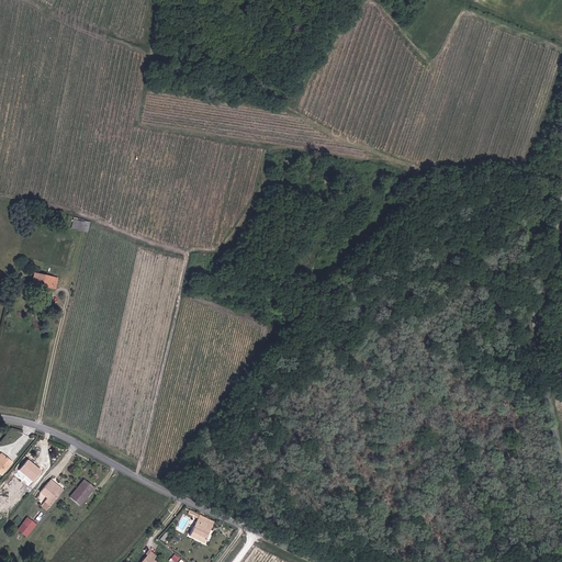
[(52,287),(54,278),(34,273),(32,283),(44,287),(44,285),(52,287)]
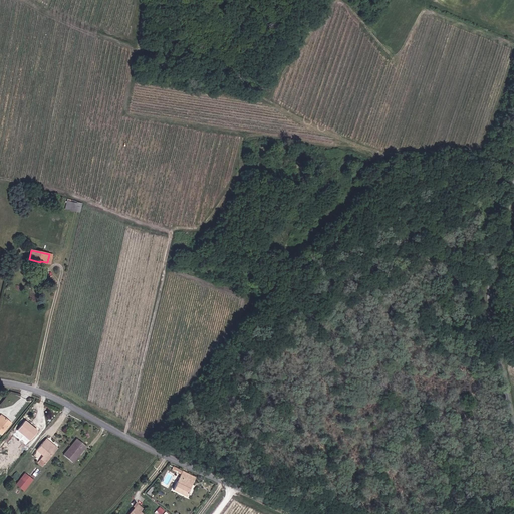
[(11,423),(4,417),(0,421),(0,432),(2,434),(11,423)]
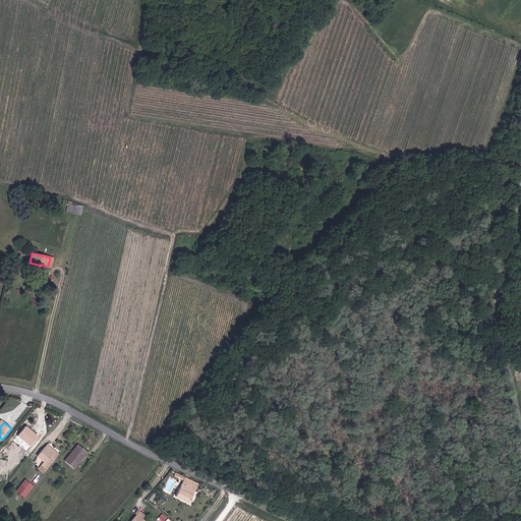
[(18,436),(31,446),(38,437),(25,426),(18,436)]
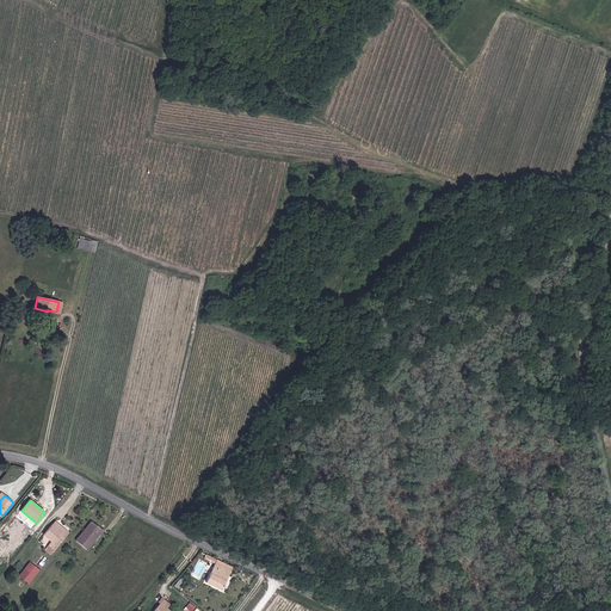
[(55,522),(53,524),(62,531),(63,529),(55,522)]
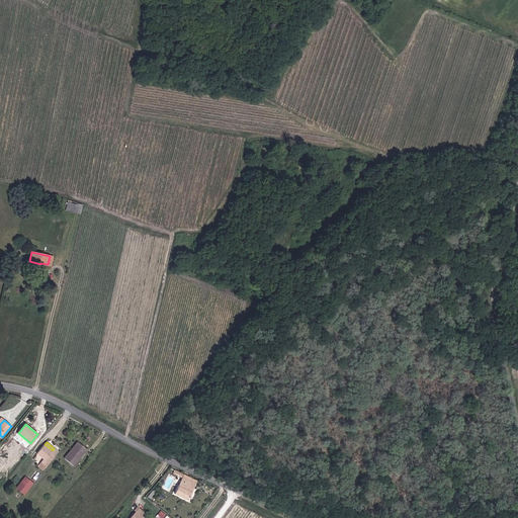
[(83,452),(84,453),(87,449),(78,442),(64,458),(73,466),(80,457),(79,456),(83,452)]
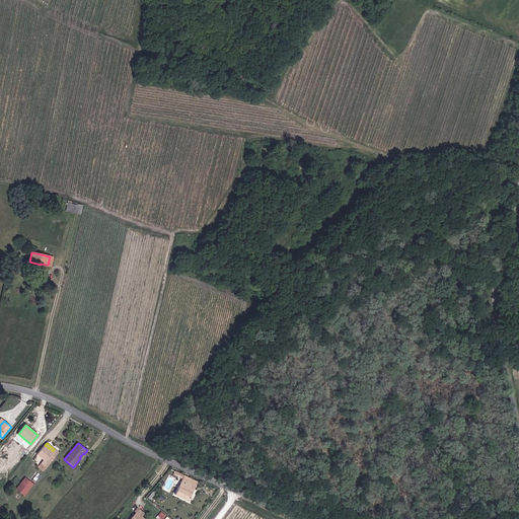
[(58,452),(54,449),(53,451),(45,445),(36,454),(44,460),(41,463),(46,467),(58,452)]
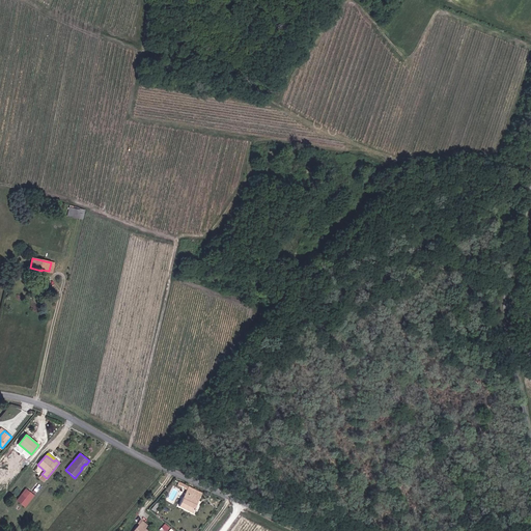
[(44,482),(47,478),(42,474),(38,478),(44,482)]
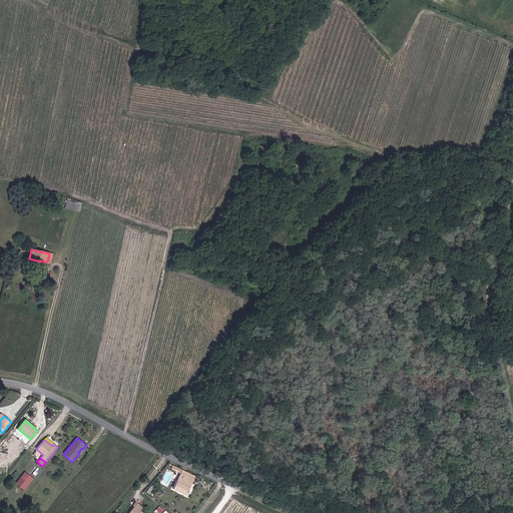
[(194,476),(181,470),(180,473),(172,489),(185,495),(194,476)]
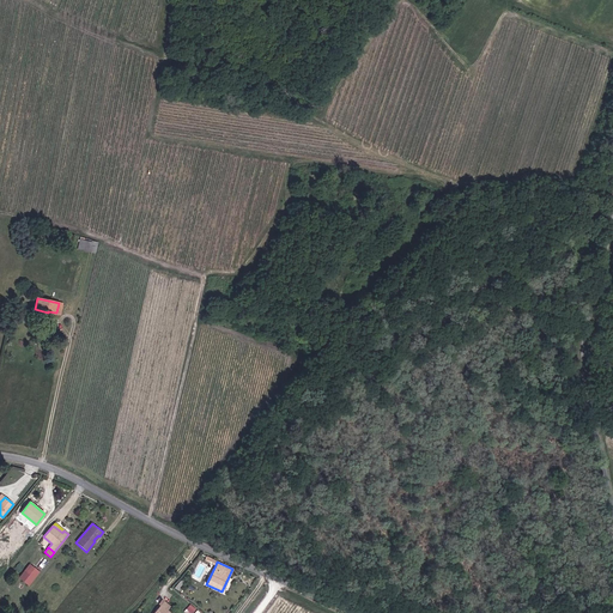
[(30,564),(20,577),(30,586),(41,572),(30,564)]
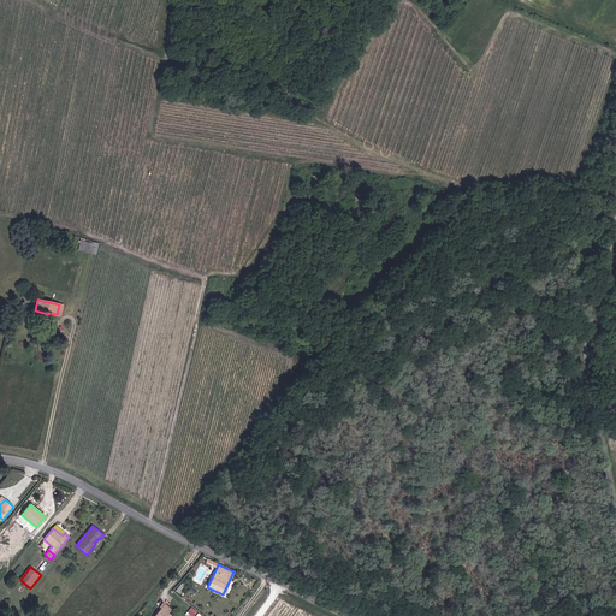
[(161,609),(157,614),(158,615),(170,615),(167,614),(171,609),(163,603),(160,608),(161,609)]
